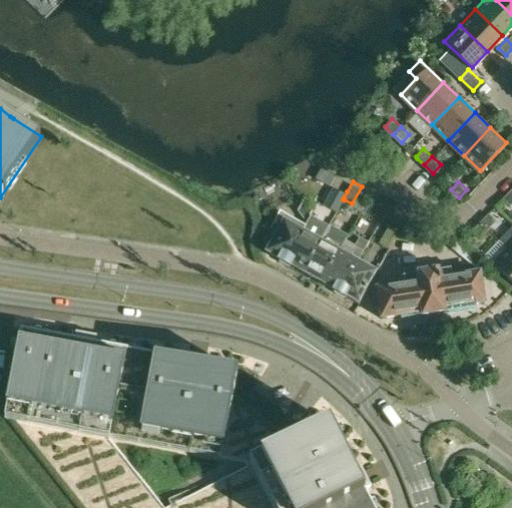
[(511,187),(502,196),(510,203),(511,202),(511,187)]
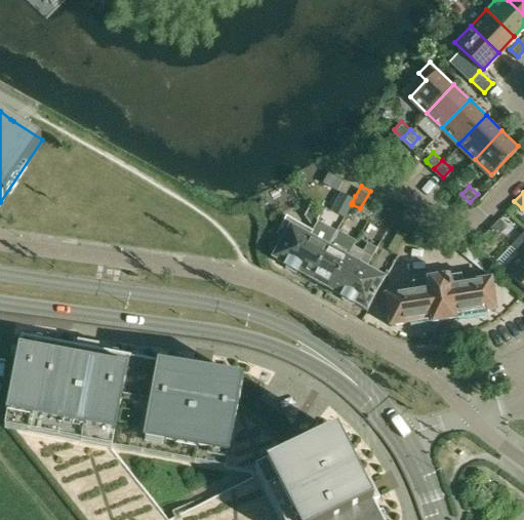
[(352,202),(338,194),(331,207),(347,215),(352,204),(351,204),(352,202)]
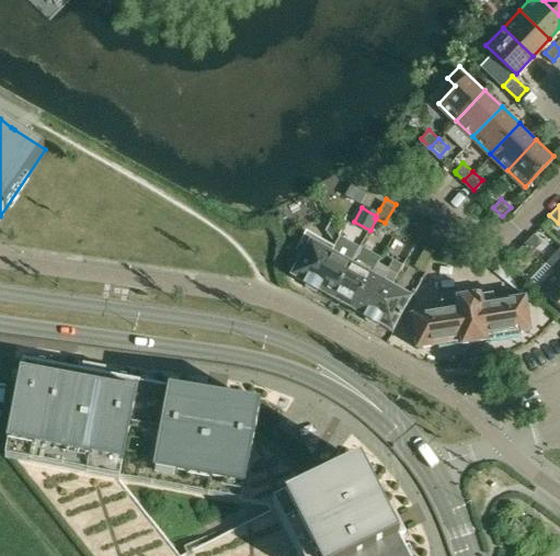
[(419,233),(425,220),(418,216),(411,228),(419,233)]
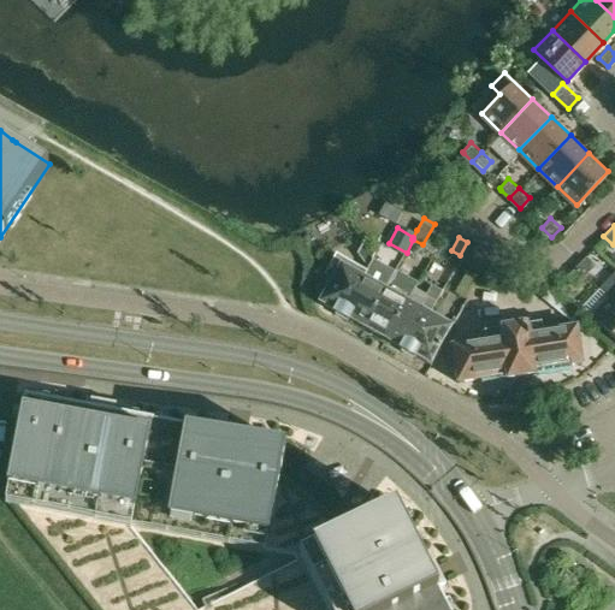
[(359,250),(366,254),(371,258),(377,247),(365,241),(359,250)]
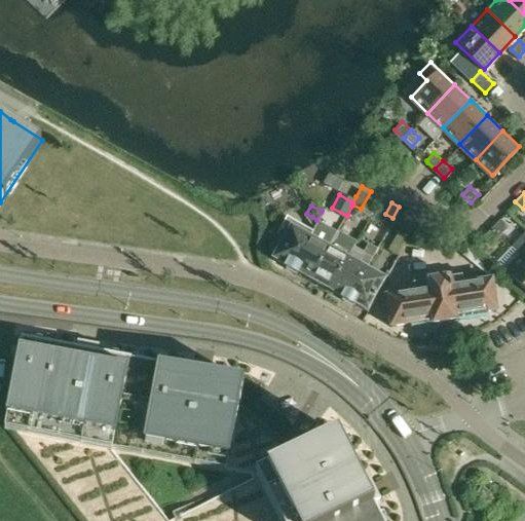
[(399,207),(392,218),(402,223),(408,212),(399,207)]
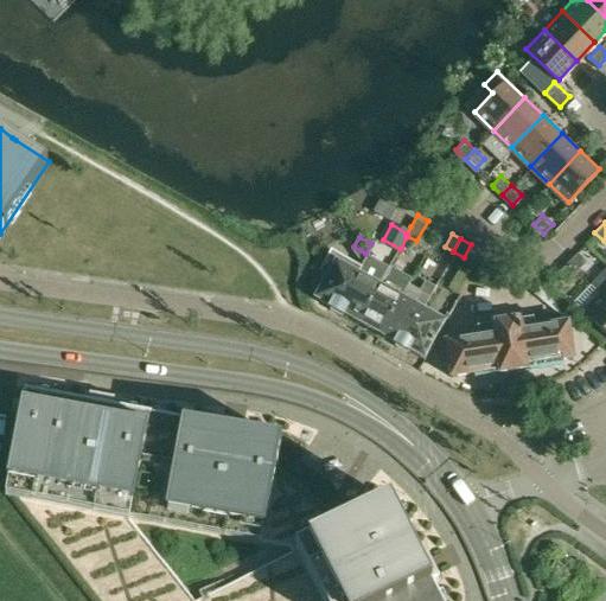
[(579,249),(569,259),(579,268),(588,257),(579,249)]
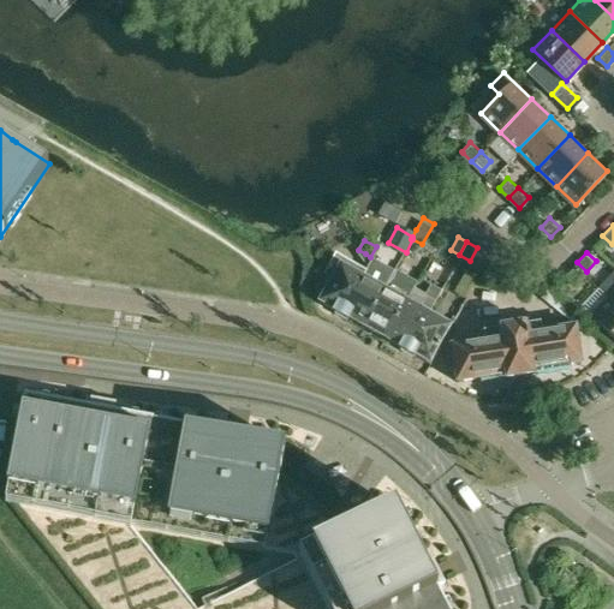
[(320,299),(343,311),(363,273),(341,261),(320,299)]
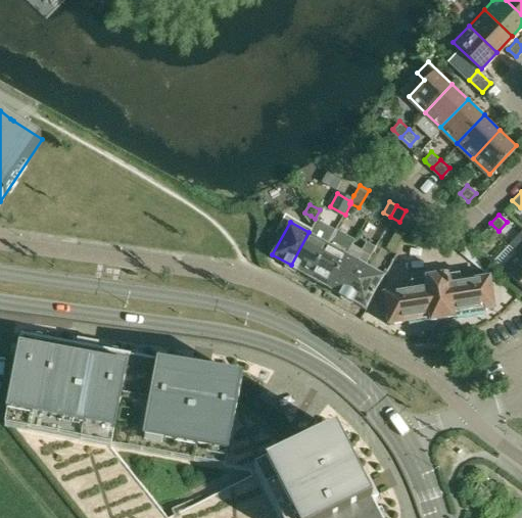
[(490,223),(481,232),(489,239),(499,231),(490,223)]
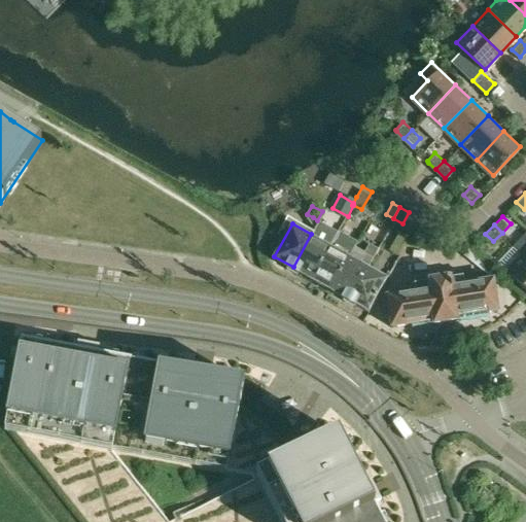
[(400,252),(410,235),(411,234),(399,229),(389,247),(400,252)]
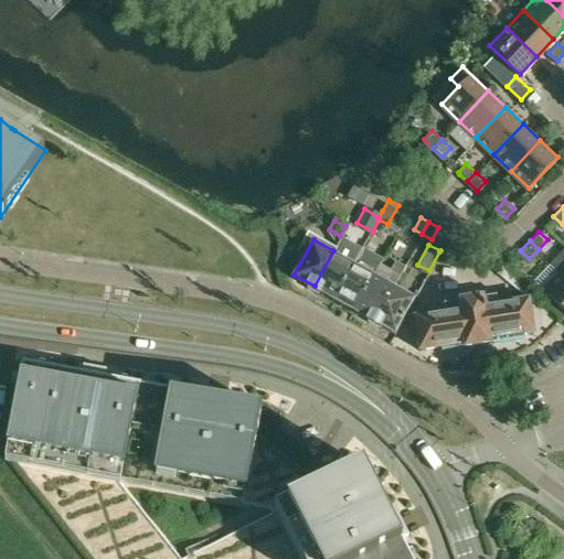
[(315,286),(336,297),(354,261),(333,250),(315,286)]
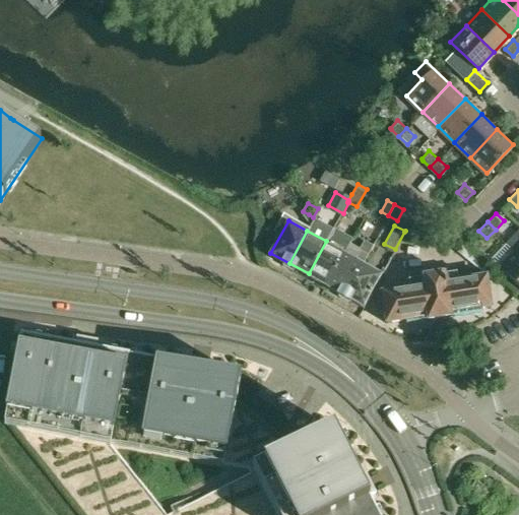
[(345,231),(336,247),(326,241),(309,273),(327,283),(344,251),(344,252),(353,236),(345,231)]
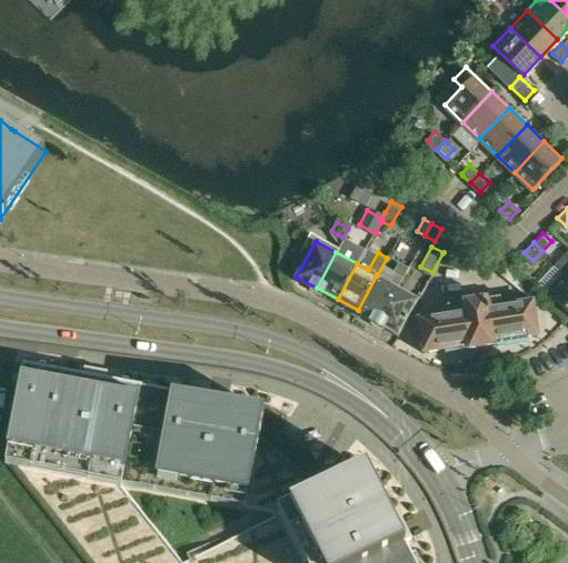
[(358,310),(378,321),(397,287),(404,274),(396,270),(389,281),(377,275),(377,274),(358,310)]
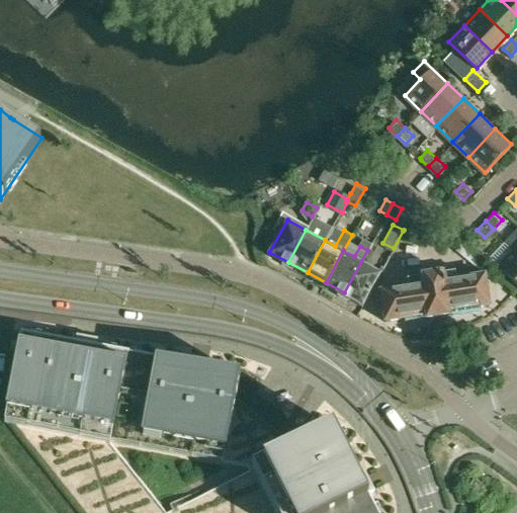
[(516,251),(513,248),(498,264),(516,282),(516,251)]
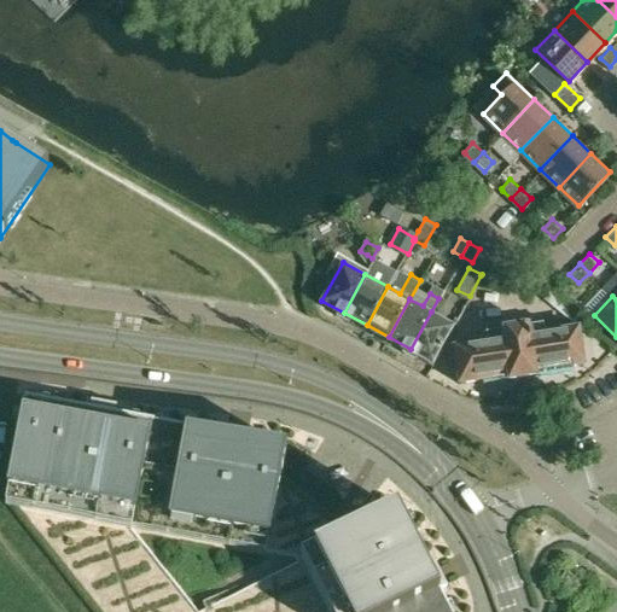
[(434,362),(454,324),(431,312),(411,349),(434,362)]
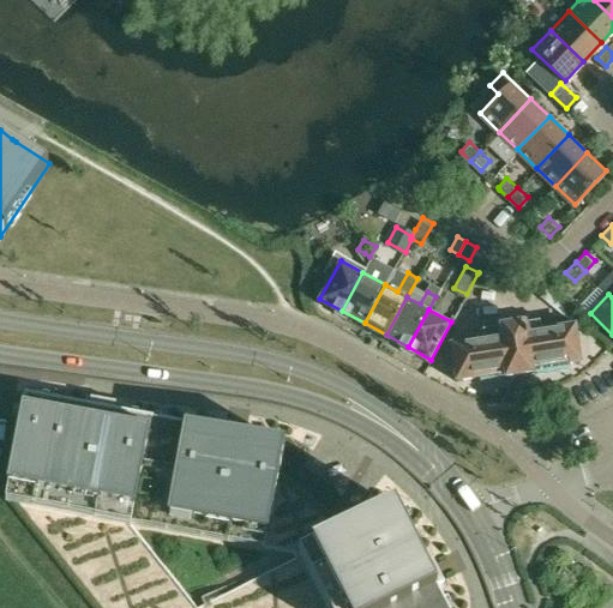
[(498,324),(499,333),(451,341),(456,378),(505,371),(505,375),(533,371),(533,366),(581,359),(576,321),(528,329),(527,319),(498,324)]
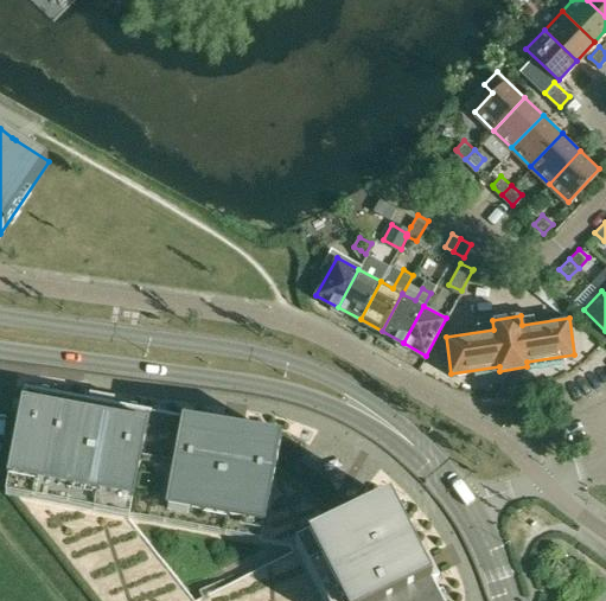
[(444,600),(422,558),(390,494),(346,517),(278,461),(282,435),(229,424),(101,401),(25,387),(10,486),(100,600),(444,600)]
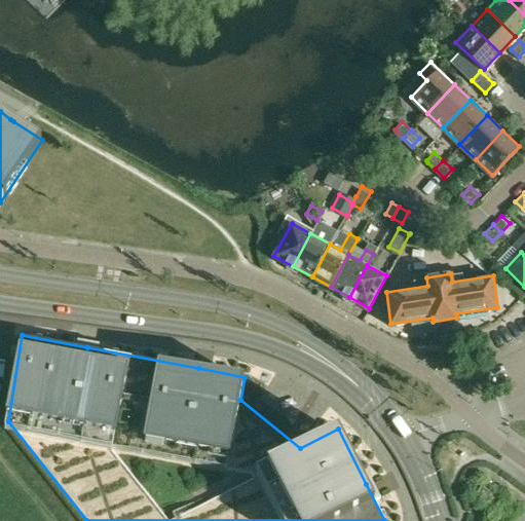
[(491,504),(498,494),(483,482),(476,491),(491,504)]
